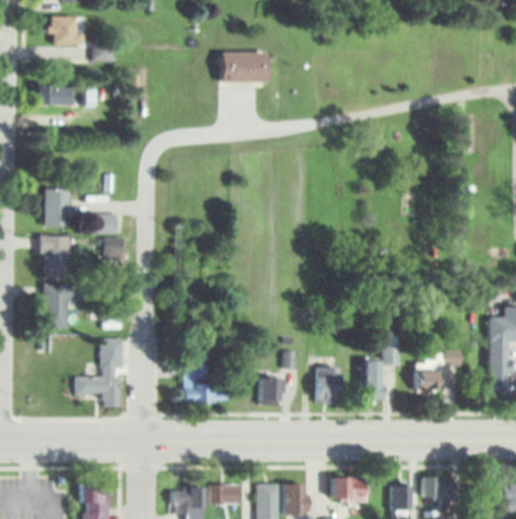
[(82,33),(76,33),(76,15),(51,15),(51,45),(82,45),(82,33)]
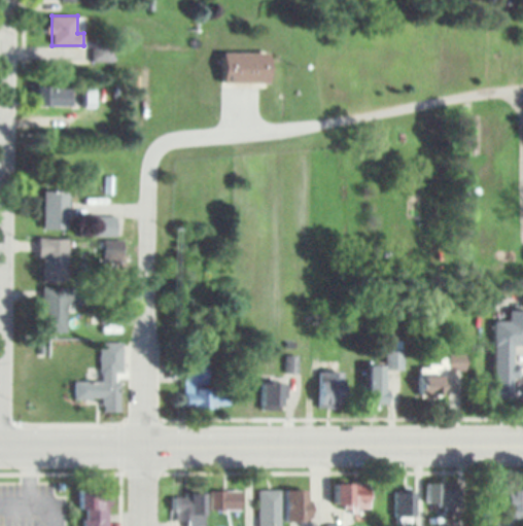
[(269,83),(269,54),(222,54),(222,83),(269,83)]
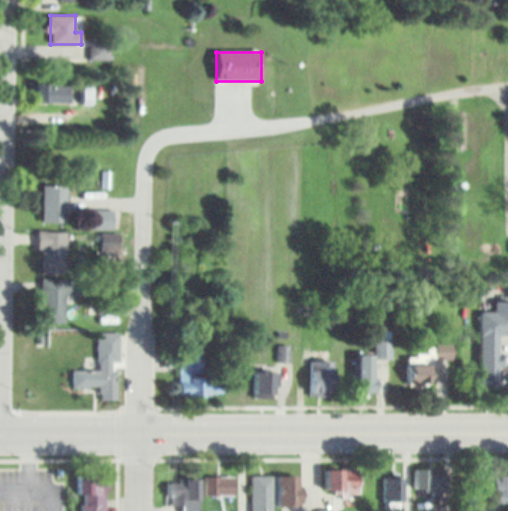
[(67,104),(67,83),(40,83),(40,104),(67,104)]
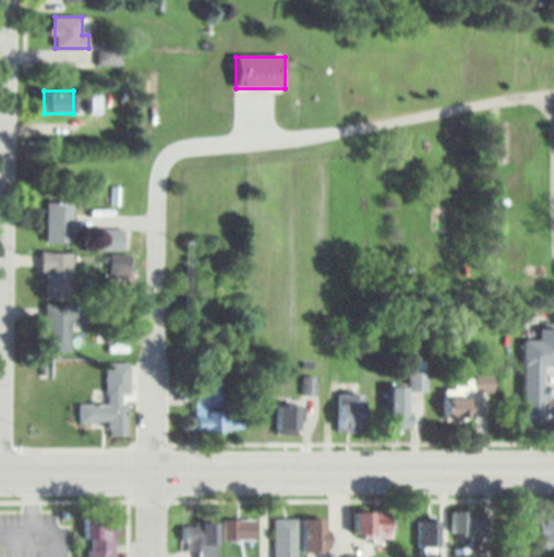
[(74,203),(48,203),(48,244),(74,244),(74,203)]
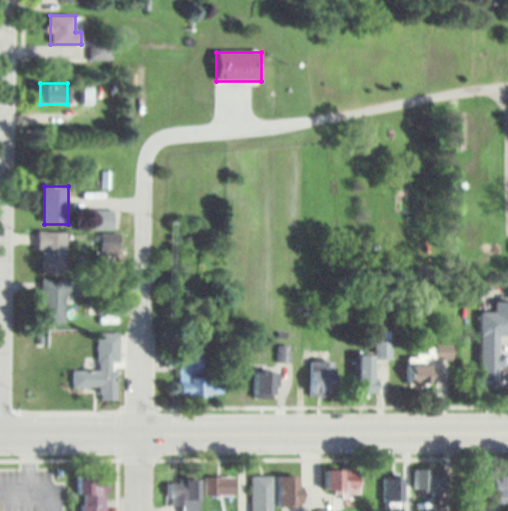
[(114,230),(114,210),(90,210),(90,230),(114,230)]
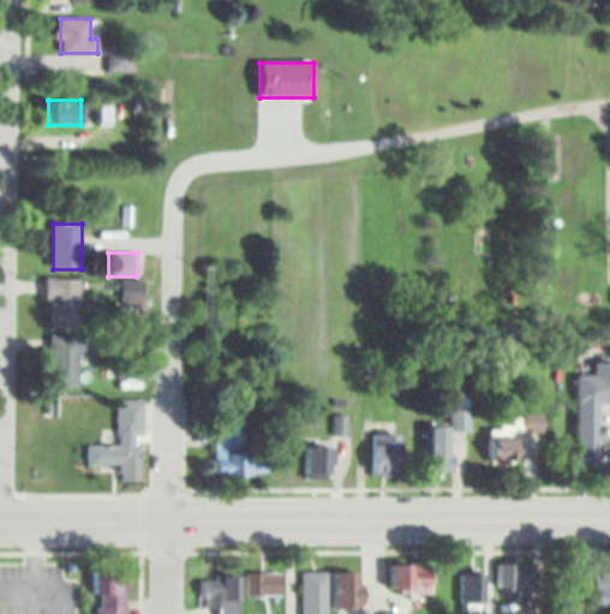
[(82,325),(82,280),(48,280),(48,325),(82,325)]
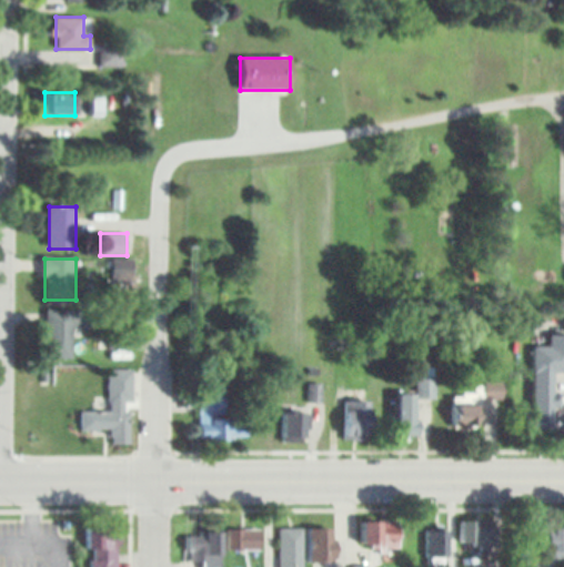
[(113,259),(113,284),(134,284),(134,260),(113,259)]
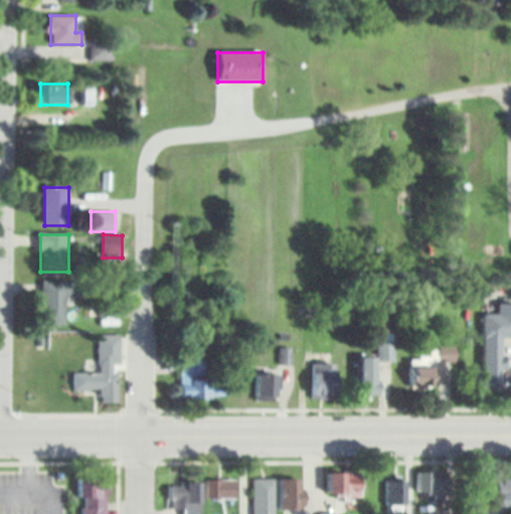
[(43,281),(43,325),(67,325),(67,281),(43,281)]
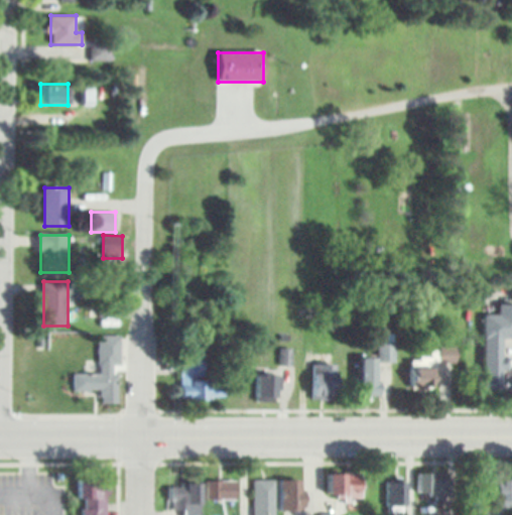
[(511,304),(500,304),(500,315),(486,315),(486,340),(511,340),(511,304)]
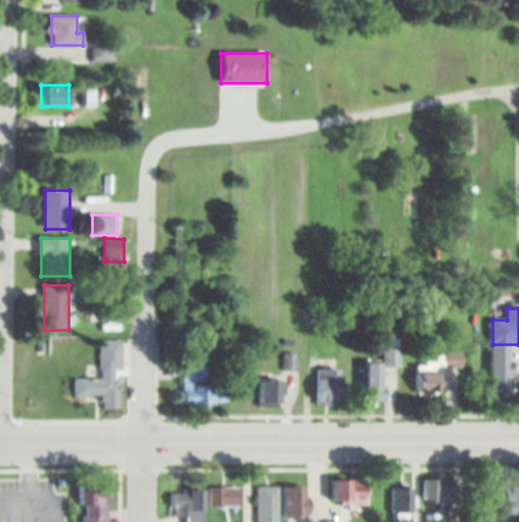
[(76,379),(76,396),(103,396),(103,409),(120,409),(120,370),(123,370),(123,340),(102,340),(102,379),(76,379)]
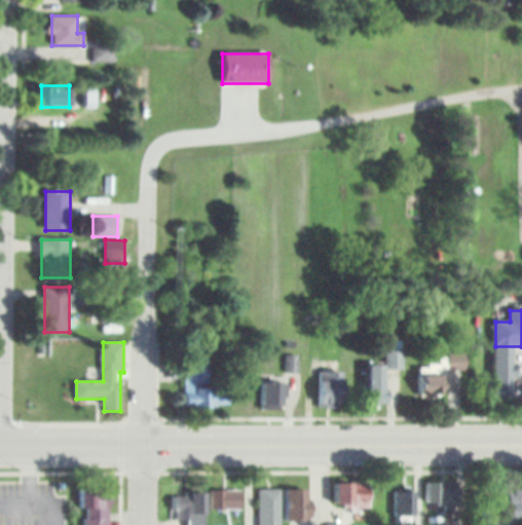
[(514,394),(514,361),(495,361),(495,394),(514,394)]
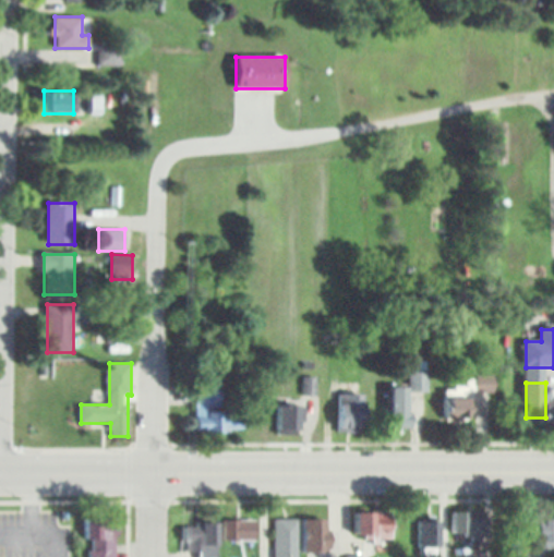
[(410,430),(410,388),(390,388),(390,430),(410,430)]
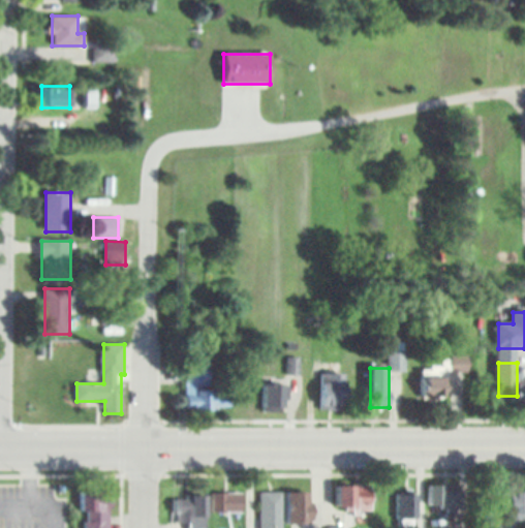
[(217,373),(187,373),(187,409),(217,409),(217,373)]
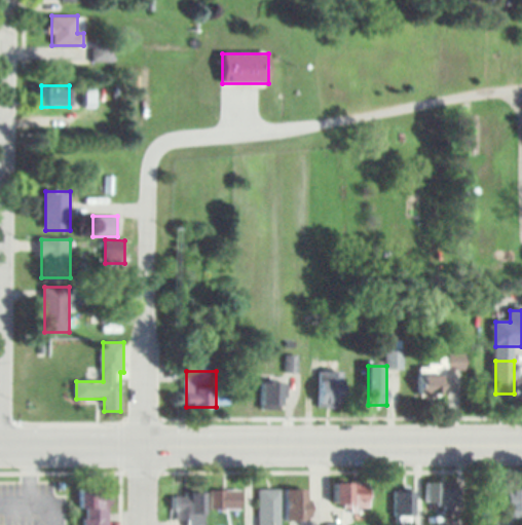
[(421,397),(444,397),(444,376),(421,376),(421,397)]
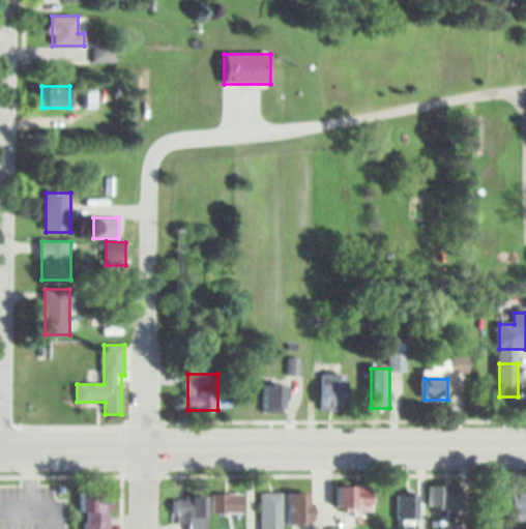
[(348,410),(348,381),(323,381),(323,410),(348,410)]
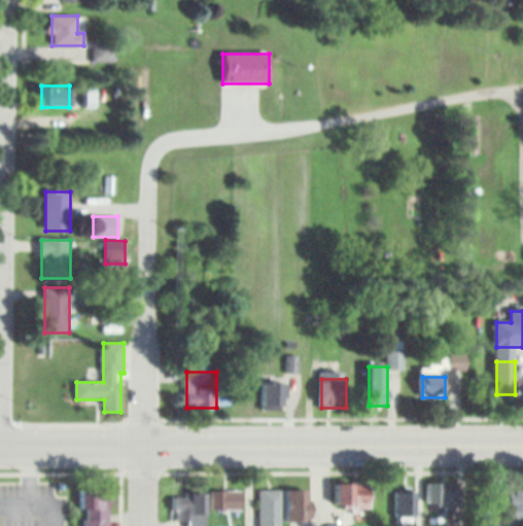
[(284,383),(265,383),(265,408),(284,408),(284,383)]
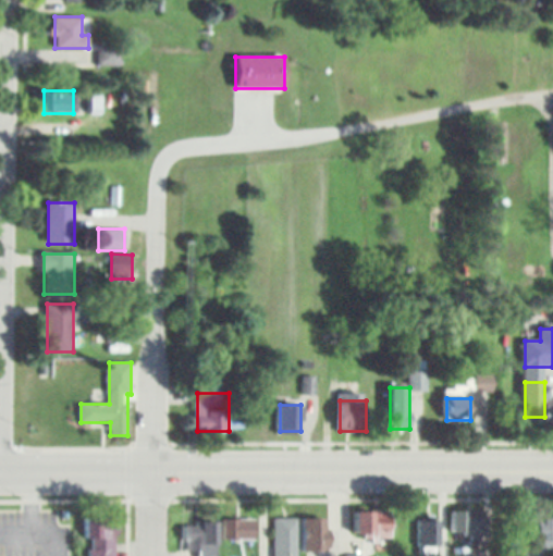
[(456,533),(489,534),(489,509),(456,509),(456,533)]
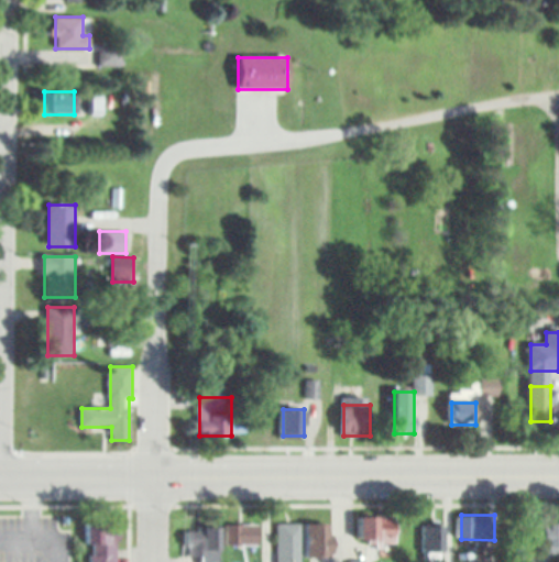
[(397,542),(397,516),(360,516),(360,542),(397,542)]
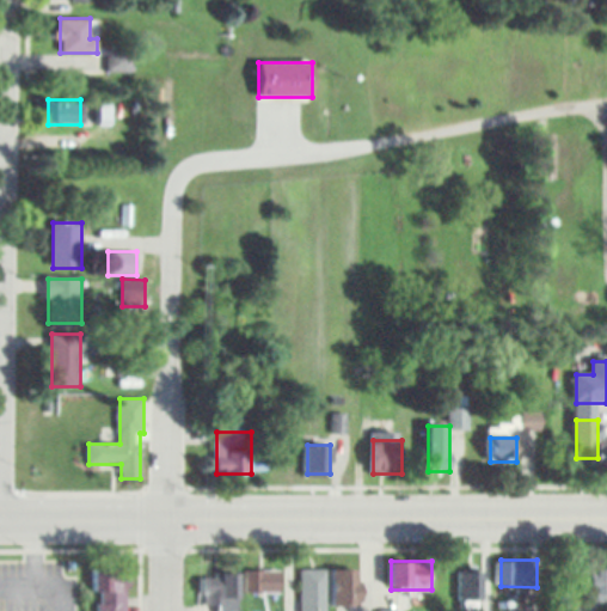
[(590,598),(606,598),(606,562),(590,562),(590,598)]
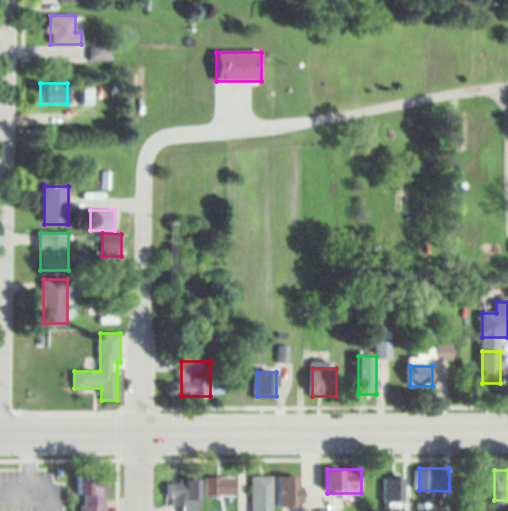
[(107,510),(108,472),(79,472),(79,494),(84,494),(83,510),(107,510)]
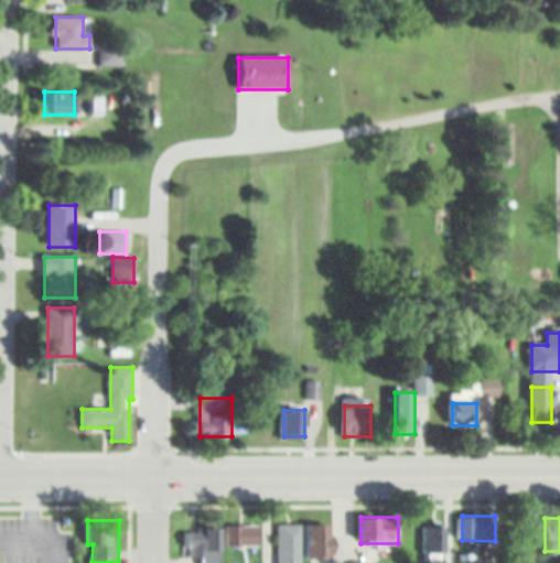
[(280,523),(279,562),(301,562),(301,523),(280,523)]
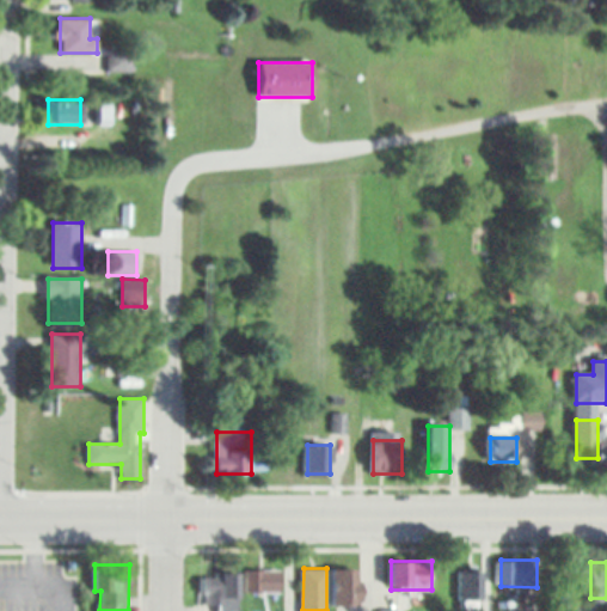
[(333,568),(333,604),(362,604),(362,568),(333,568)]
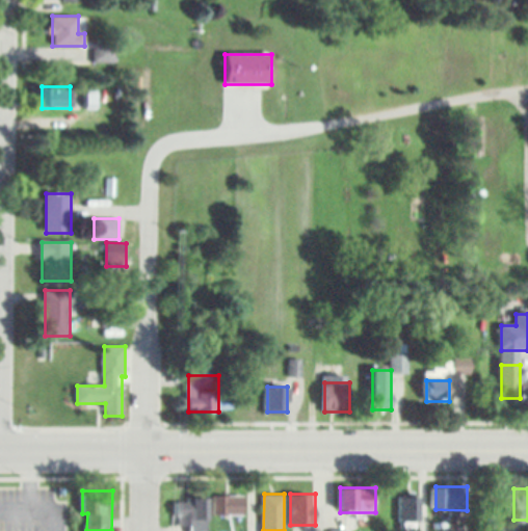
[(244,495),(218,495),(218,513),(244,513),(244,495)]
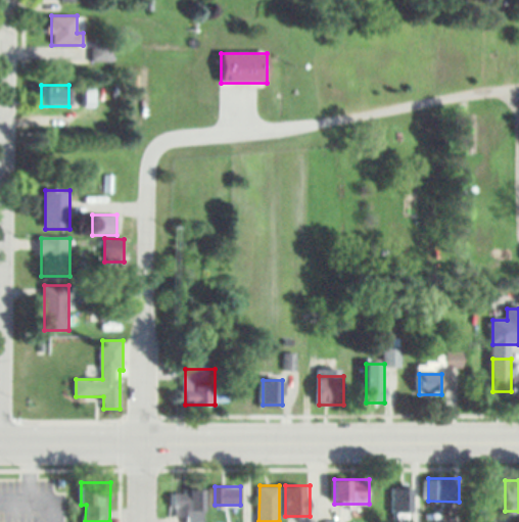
[(403,512),(415,512),(415,487),(403,487),(403,512)]
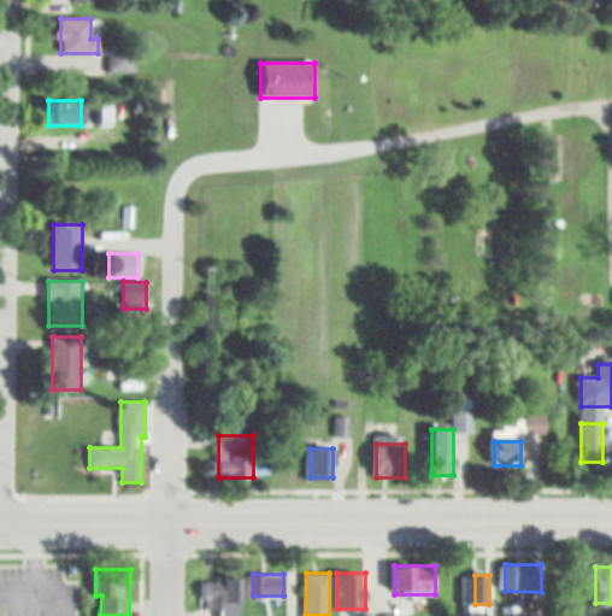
[(241,576),(204,576),(204,608),(222,608),(222,614),(241,614),(241,576)]
